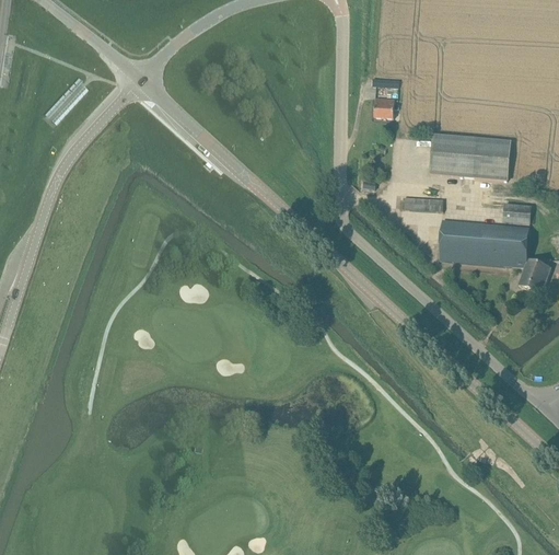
[(373,116),(393,117),(394,107),(394,102),(394,97),(374,97),(373,116)]
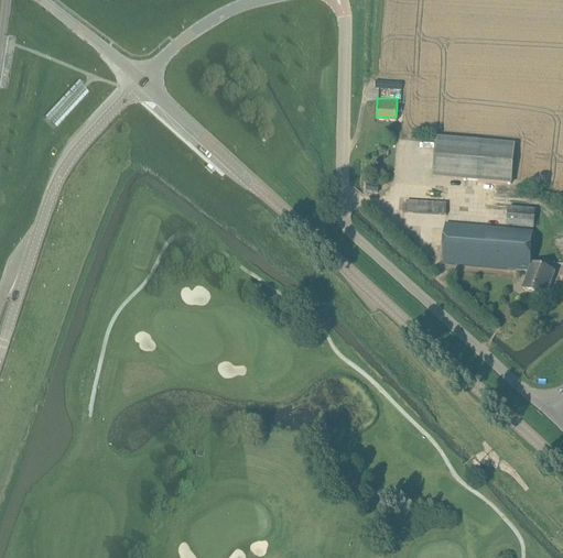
[(435,133),(432,173),(510,179),(513,140),(435,133)]
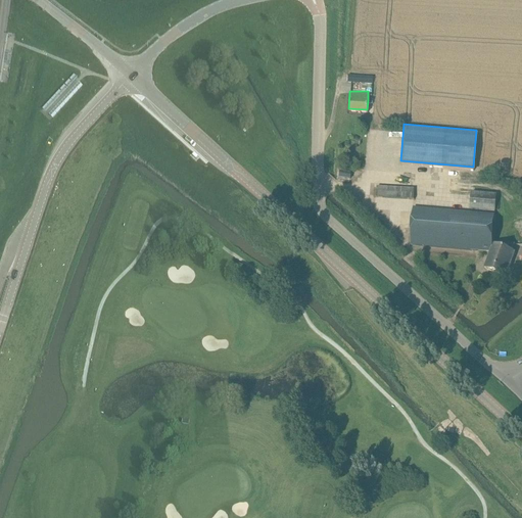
[(413,185),(377,183),(376,193),(412,195),(413,185)]
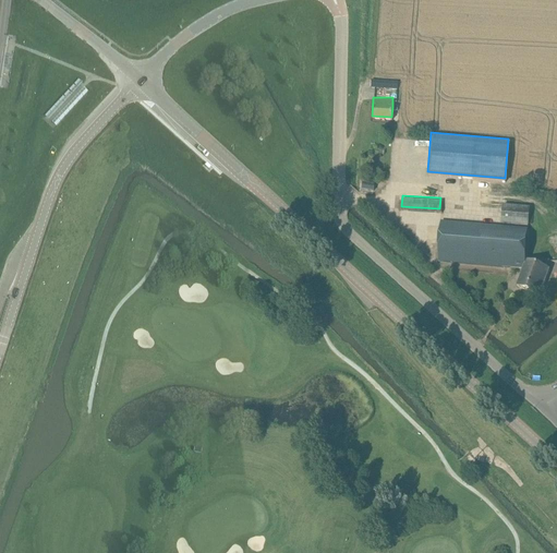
[(501,219),(528,219),(529,204),(503,203),(501,219)]
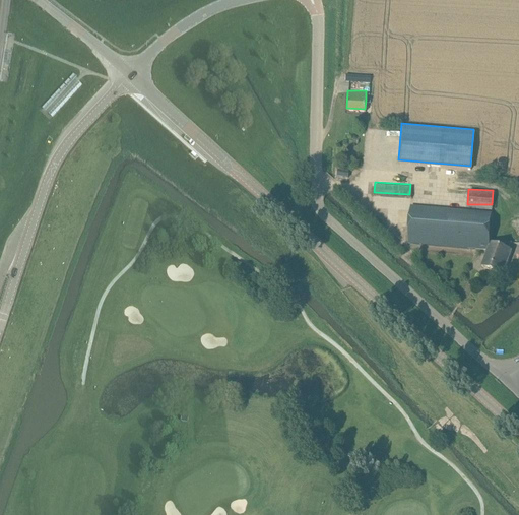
[(511,247),(507,246),(510,240),(500,236),(498,242),(490,239),(491,232),(492,206),(411,202),(408,240),(489,247),(481,263),(502,271),(511,247)]
